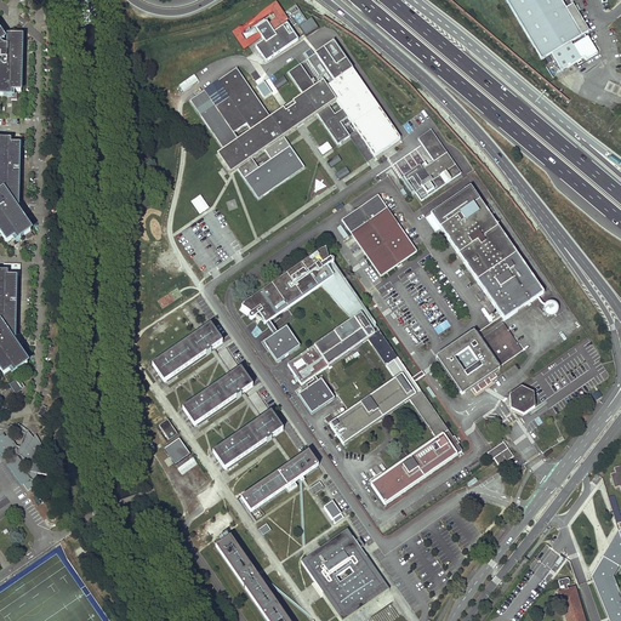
[(503,0),(541,62),(552,56),(586,35),(588,34),(573,6),(565,11),(559,0),(503,0)]
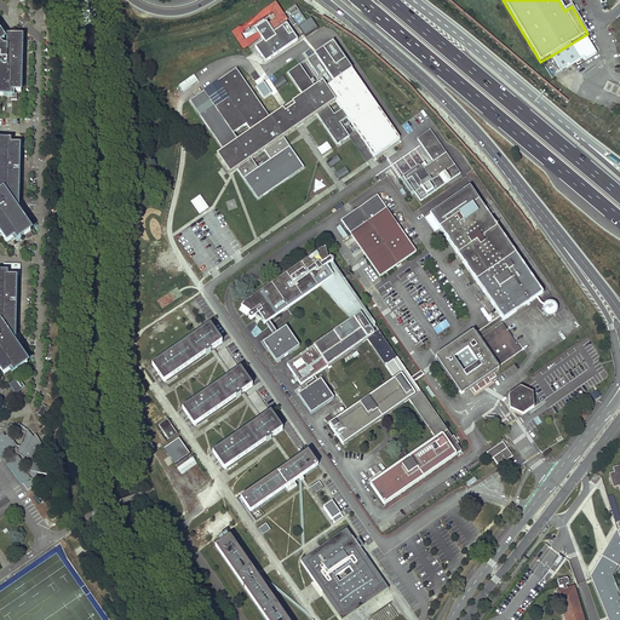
[(288,19),(276,3),(233,33),(245,50),(262,38),(259,33),(246,41),(241,35),(245,32),(246,30),(273,12),(277,18),(269,24),(274,30),(288,19)]
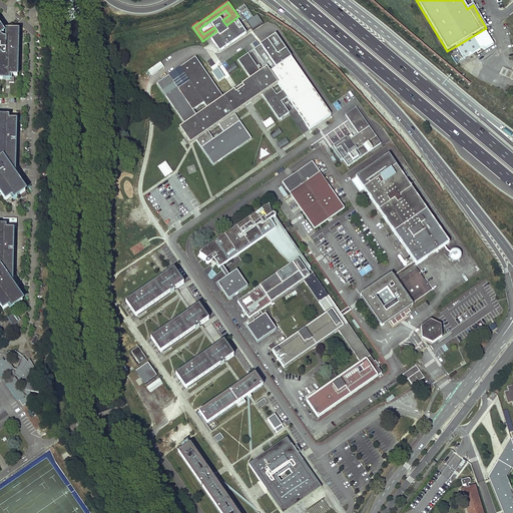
[(243,5),(235,11),(238,15),(241,13),(246,21),(252,17),(243,5)]
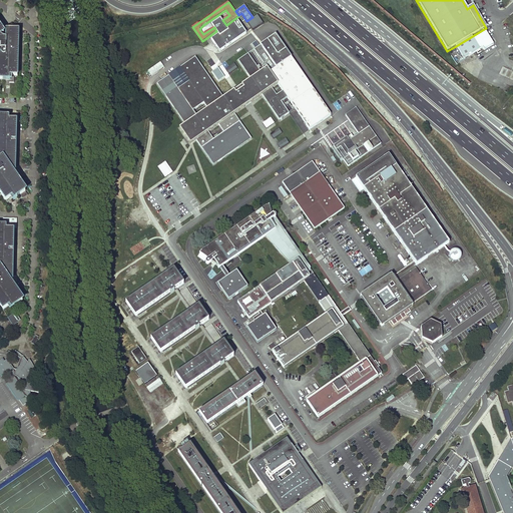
[(253,30),(264,23),(259,15),(247,22),(253,30)]
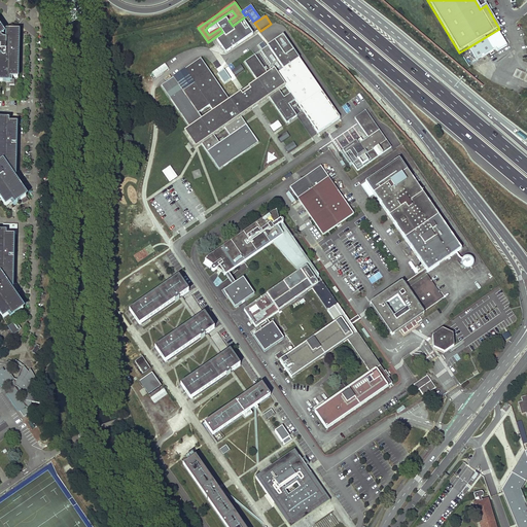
[(244,20),(234,27),(233,26),(229,21),(227,19),(218,25),(220,28),(222,32),(224,34),(217,39),(226,53),(254,33),(244,20)]
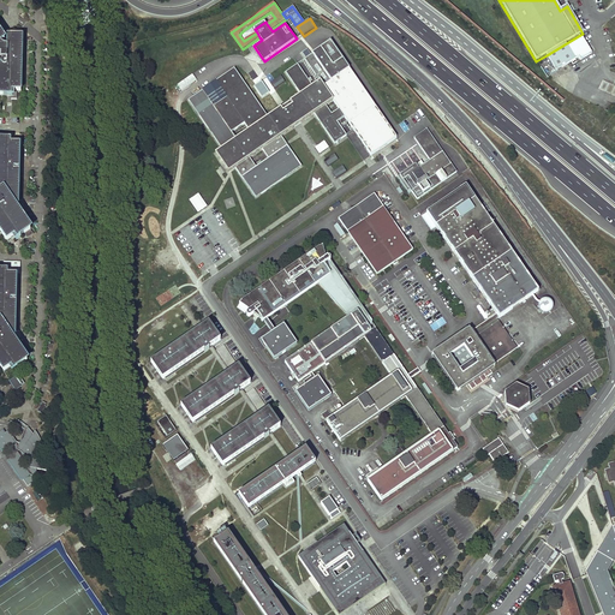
[(5,41),(0,34),(0,95),(10,96),(11,96),(11,99),(17,100),(17,91),(22,91),(23,37),(18,37),(13,37),(12,36),(5,41)]
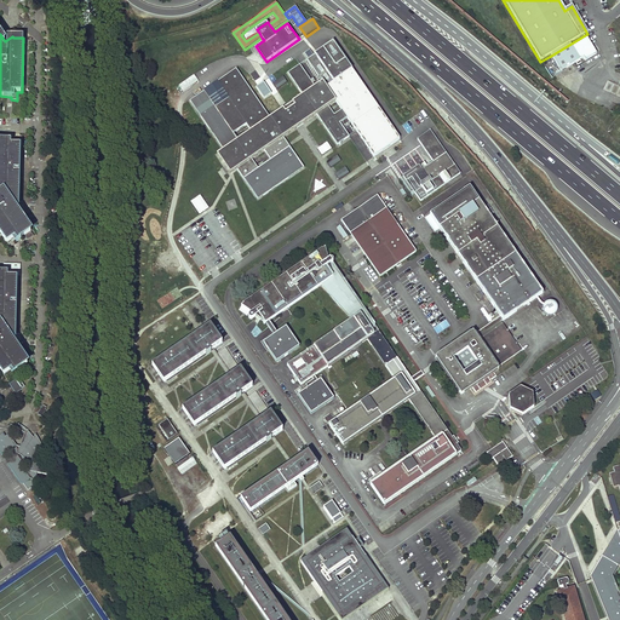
[(585,35),(551,56),(561,73),(575,64),(578,67),(581,64),(580,62),(584,59),(585,62),(597,56),(585,35)]
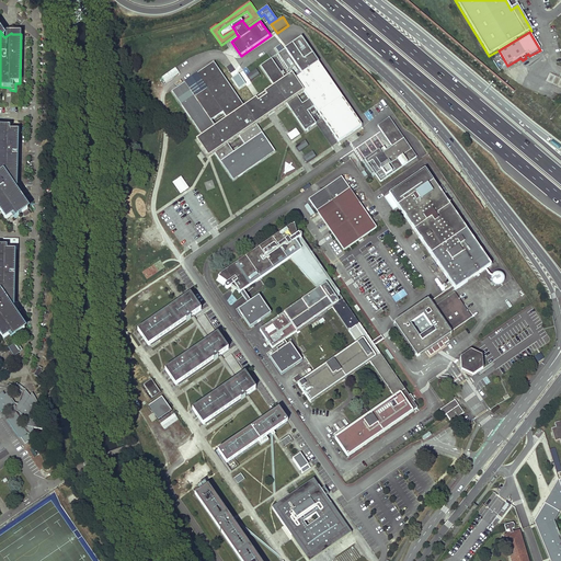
[(287,103),(306,130),(317,123),(308,111),(310,109),(315,106),(339,141),(363,125),(302,37),(278,54),(292,73),(285,78),(272,58),(261,66),(275,86),(244,105),(214,61),(196,73),(207,89),(195,96),(185,81),(172,91),(202,135),(195,139),(205,152),(207,157),(208,158),(215,153),(233,180),(276,151),(261,129),(256,124),(270,115),(287,103)]
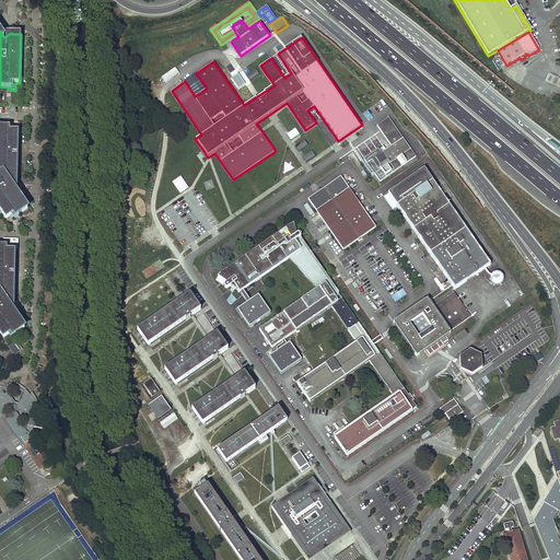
[(165,83),(179,72),(175,67),(161,78),(165,83)]
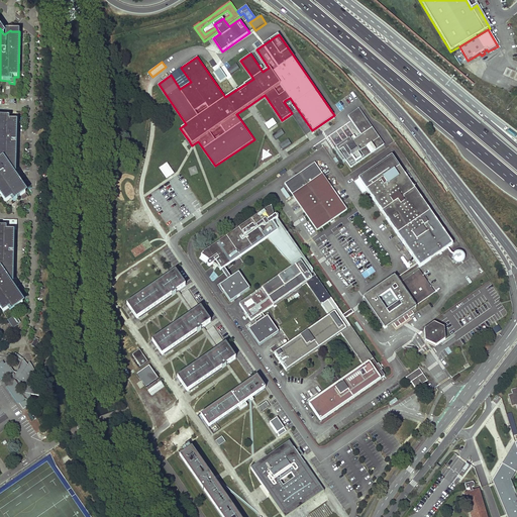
[(239,69),(236,64),(227,70),(230,75),(239,69)]
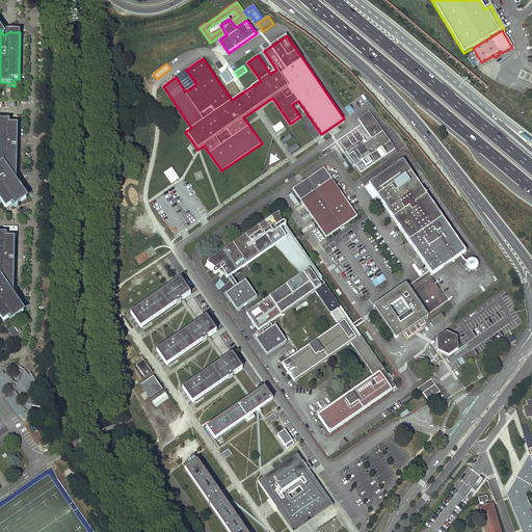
[(395,149),(369,111),(357,118),(371,138),(362,145),(360,141),(346,151),(361,173),(395,149)]
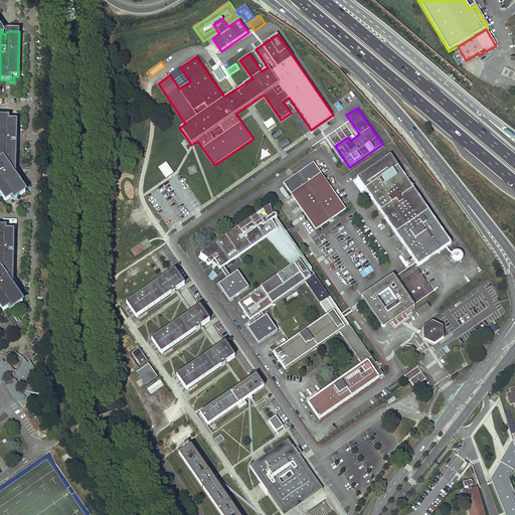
[(15,169),(16,122),(13,122),(13,118),(7,118),(0,117),(0,192),(6,201),(14,196),(16,196),(17,197),(20,196),(23,199),(28,195),(14,175),(14,172),(14,170),(15,169)]
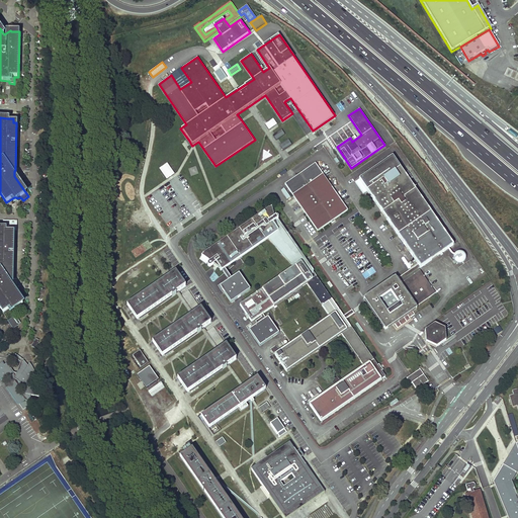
[(268,130),(277,124),(274,118),(265,123),(268,130)]
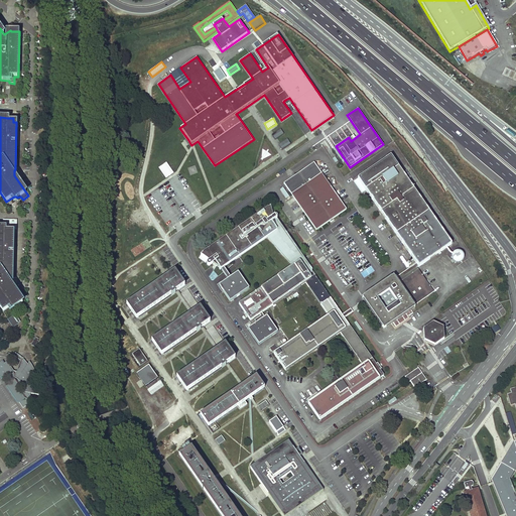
[(283,134),(280,129),(272,135),(275,140),(283,134)]
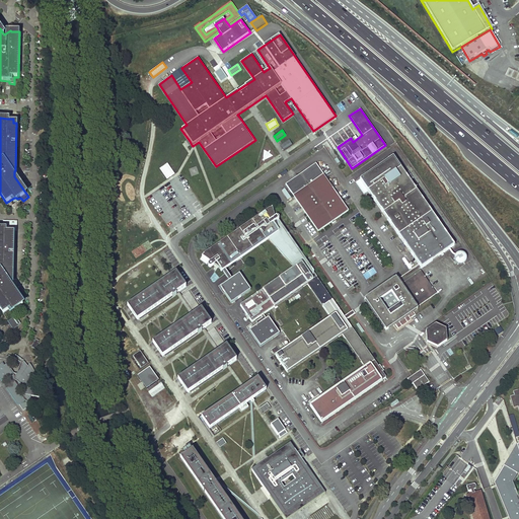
[(292,145),(289,140),(280,146),(284,151),(292,145)]
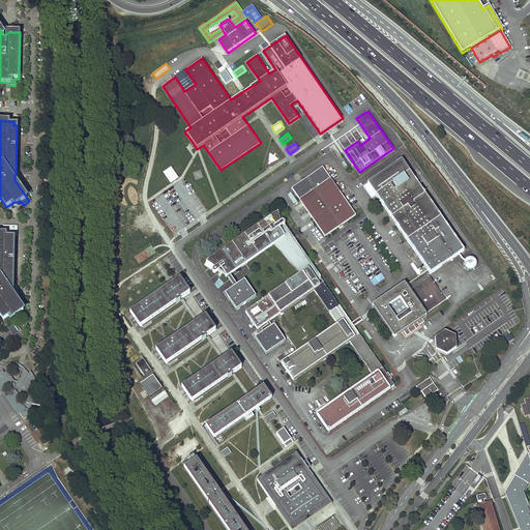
[(376,196),(428,270),(430,273),(431,274),(465,251),(463,246),(461,247),(401,160),(363,186),(372,199),(376,196)]
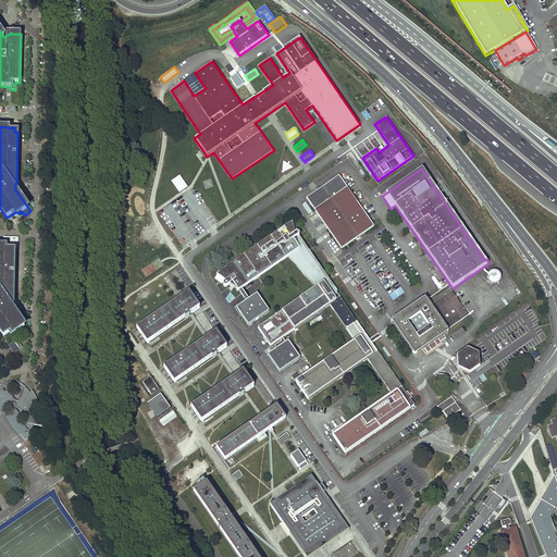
[(180,174),(171,180),(178,192),(187,186),(180,174)]
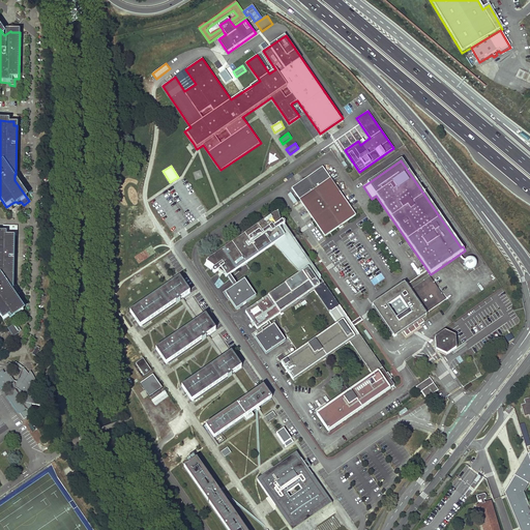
[(355,215),(322,168),(291,189),(324,237),(355,215)]
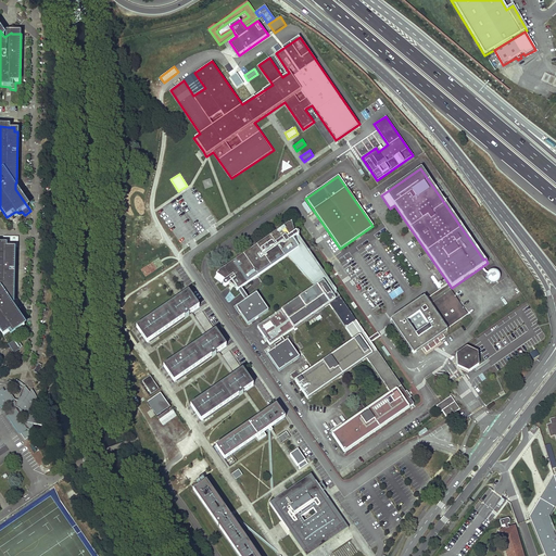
[(311,212),(304,203),(302,205),(308,214),(311,212)]
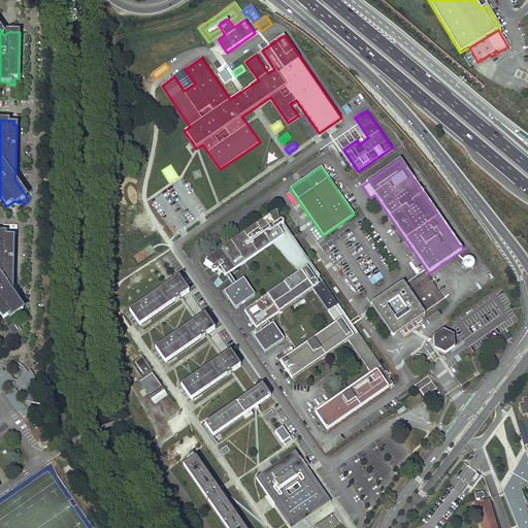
[(352,326),(350,323),(309,265),(284,236),(281,227),(283,226),(284,225),(284,224),(284,223),(283,222),(282,221),(281,221),(279,222),(276,212),(204,261),(213,267),(212,268),(211,268),(211,269),(211,270),(211,271),(212,272),(213,272),(215,271),(218,270),(225,275),(226,275),(228,273),(273,242),(300,271),(243,310),(256,328),(265,322),(266,323),(260,328),(262,331),(253,337),(264,353),(284,339),(272,324),(270,325),(267,320),(312,289),(335,323),(279,362),(291,378),(348,339),(371,373),(315,413),(327,429),(392,385),(352,326)]
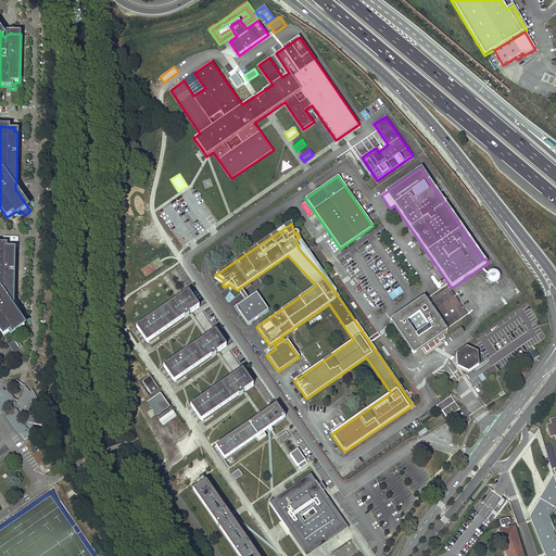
[(19,237),(2,236),(2,242),(8,243),(8,245),(11,245),(11,250),(15,250),(15,248),(19,248),(19,237)]
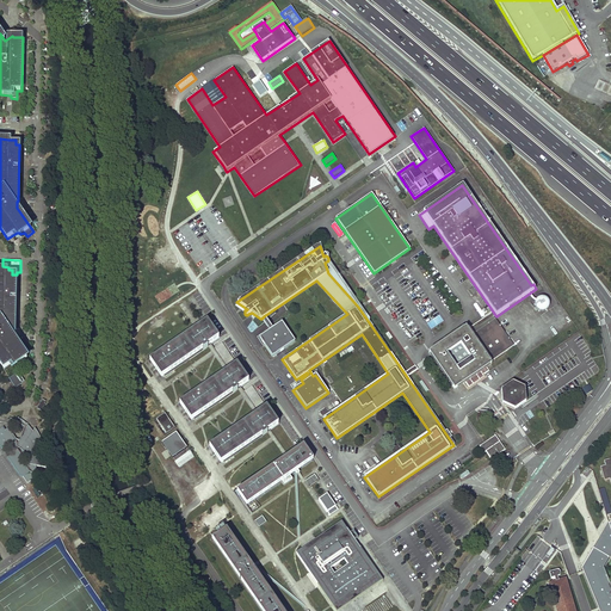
[(358,307),(327,261),(325,263),(328,273),(358,307)]
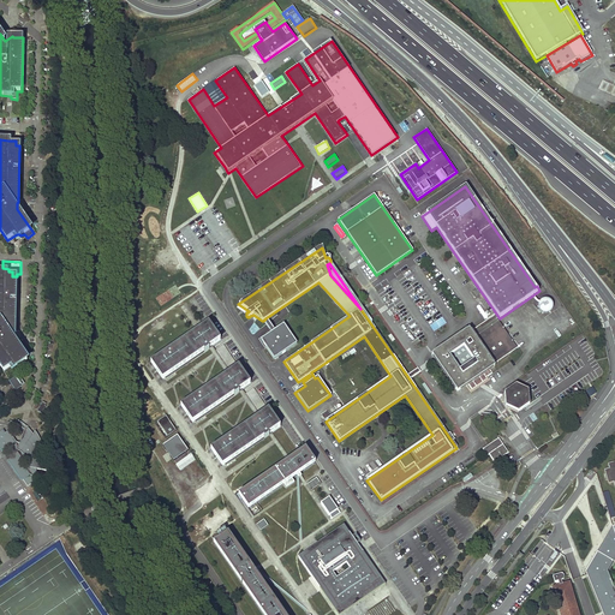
[(16,333),(17,276),(12,276),(12,272),(9,272),(0,270),(0,365),(4,371),(13,365),(16,365),(17,368),(22,365),(24,369),(30,364),(13,340),(13,336),(13,334),(16,333)]
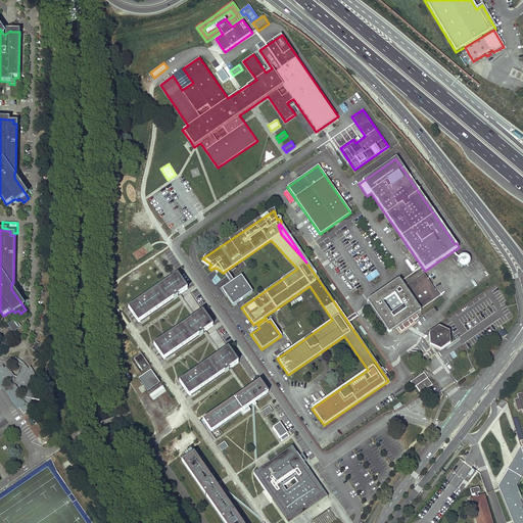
[(458,254),(457,265),(468,267),(470,255),(458,254)]
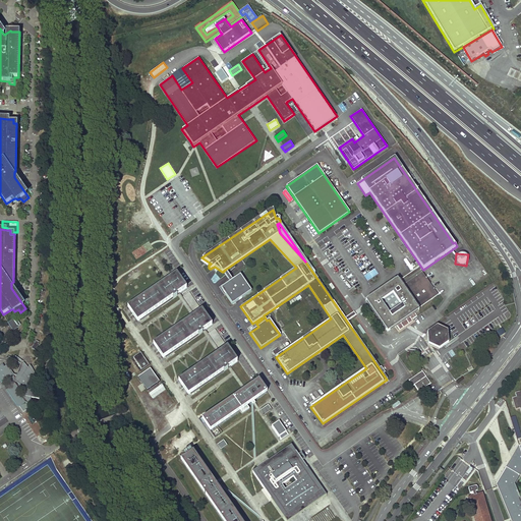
[(399,286),(400,288),(402,286),(401,284),(422,269),(420,266),(399,281),(397,280),(367,300),(368,302),(364,304),(366,307),(370,304),(371,305),(399,286)]
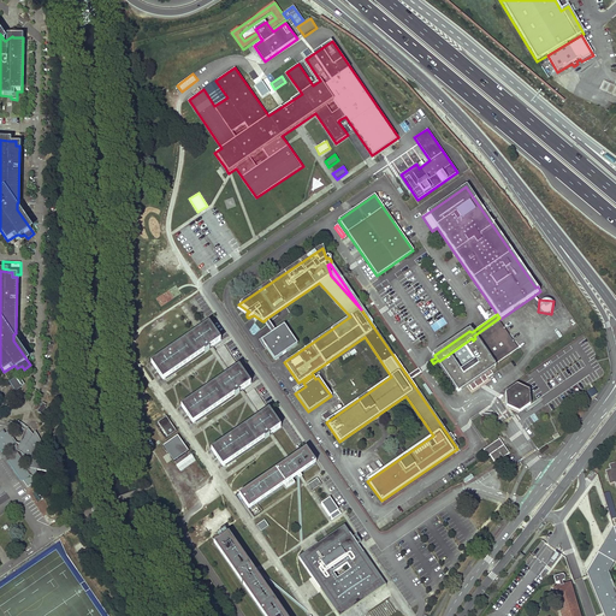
[(510,315),(502,321),(517,345),(526,339),(510,315)]
